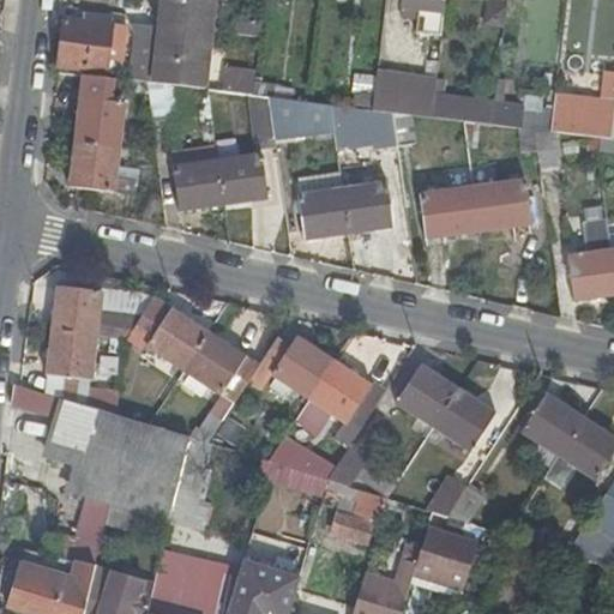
[(215,0),(162,0),(160,28),(154,84),(170,86),(206,90),(215,0)]
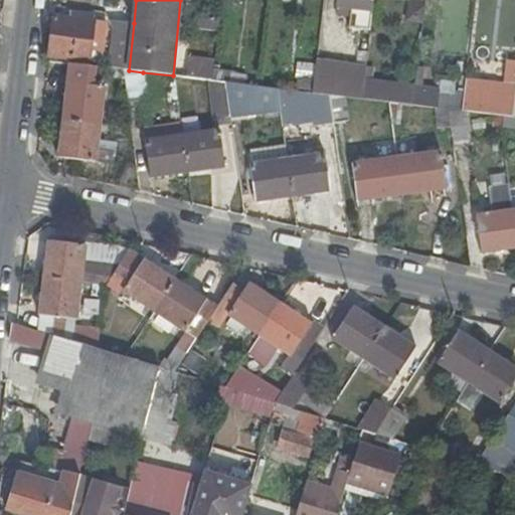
[(374,0),(336,0),(336,7),(373,11),(374,0)]
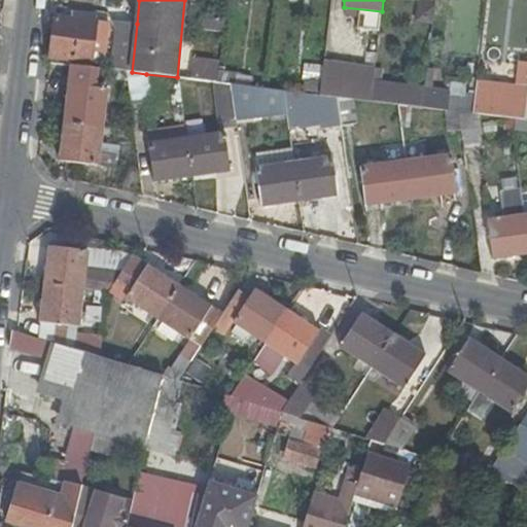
[(434,5),(418,3),(415,22),(432,25),(434,5)]
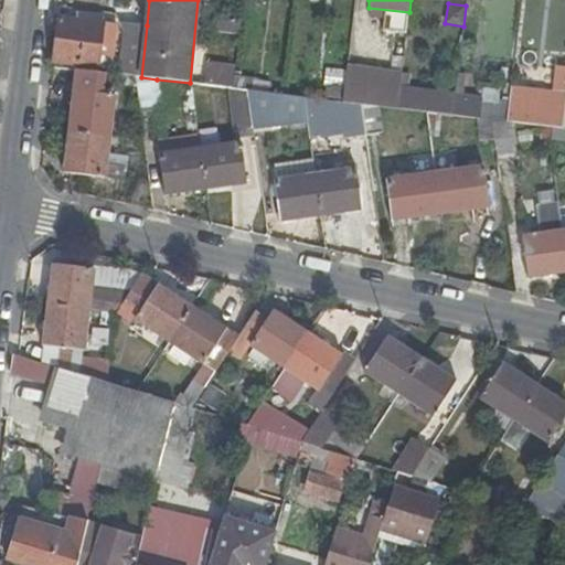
[(78,16),(77,21),(61,20),(55,61),(98,65),(104,18),(78,16)]
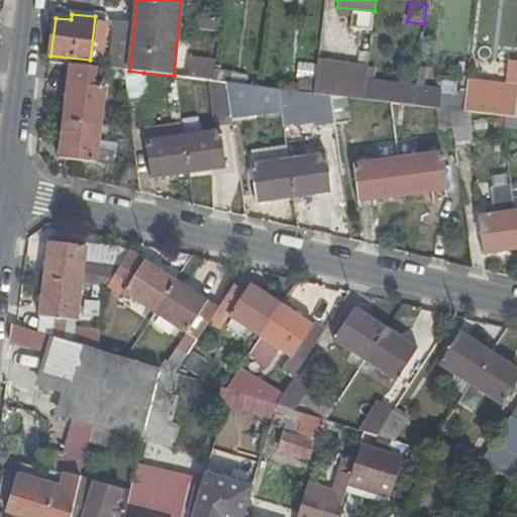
[(221,19),(196,16),(194,28),(219,31),(221,19)]
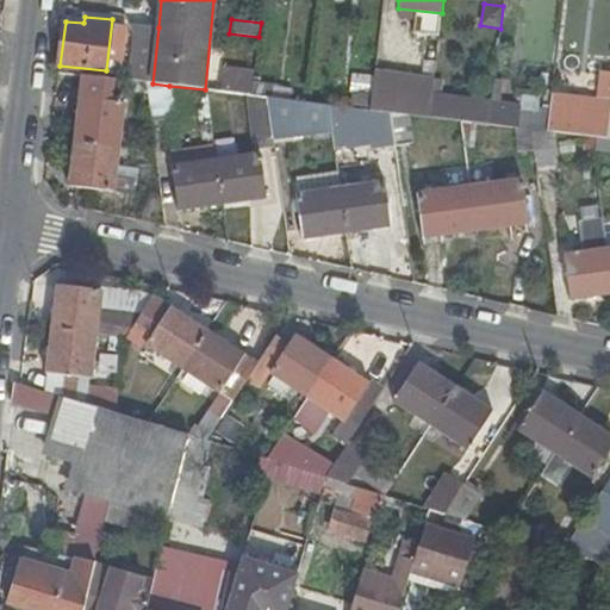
[(159,27),(129,24),(134,36),(129,81),(148,83),(153,83),(159,27)]
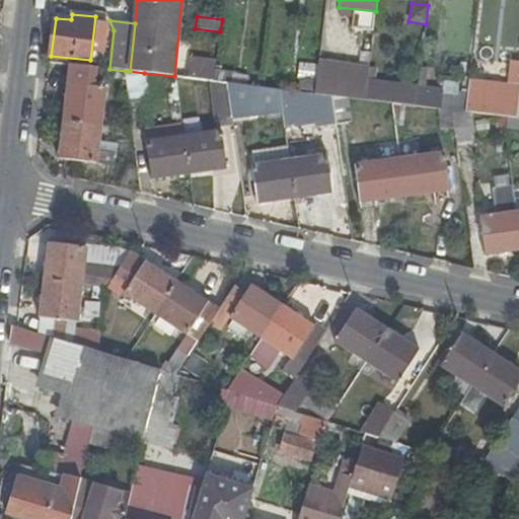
[(207,80),(212,60),(189,54),(183,74),(207,80)]
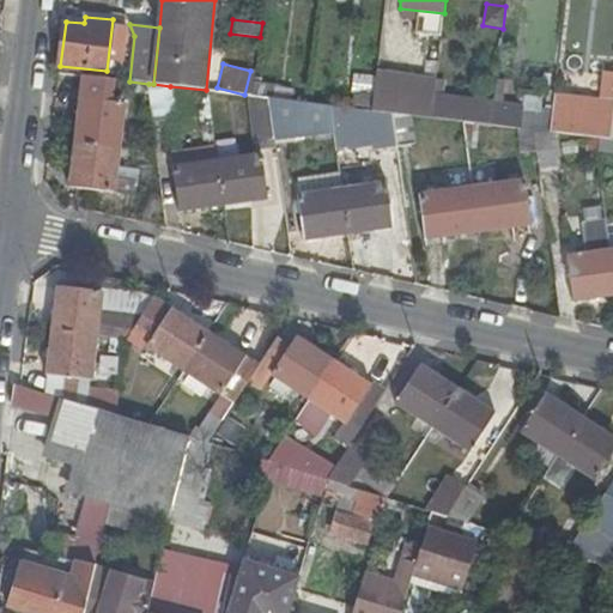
[(437,80),(377,73),(377,76),(375,95),(372,111),(374,111),(382,113),(393,114),(412,116),(432,119),(435,96),(437,80)]
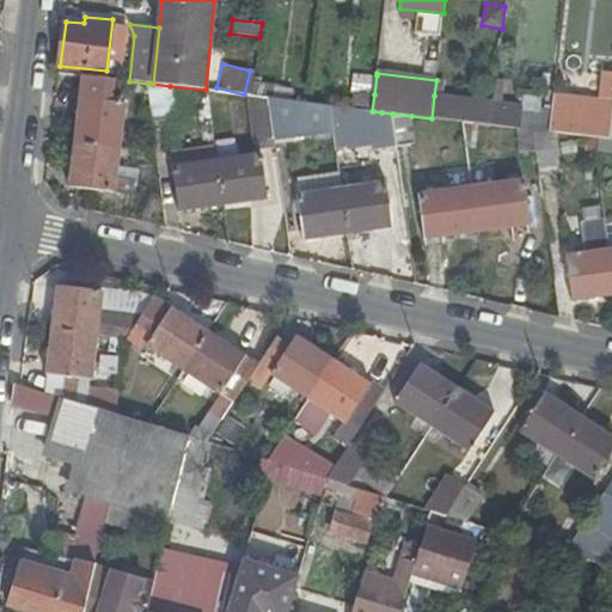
[(352,91),(374,95),(377,75),(354,74),(352,91)]
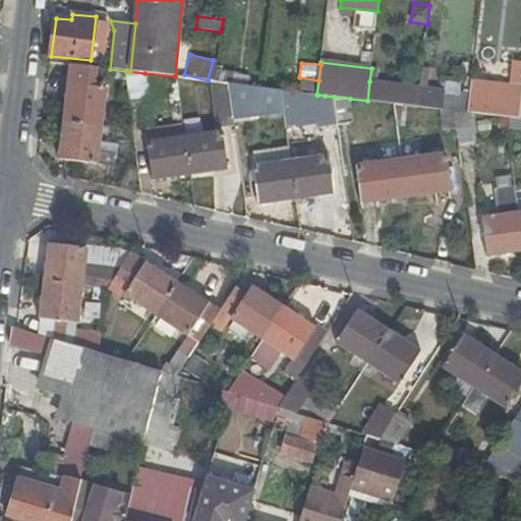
[(239,72),(217,70),(216,81),(230,83),(238,84),(239,72)]
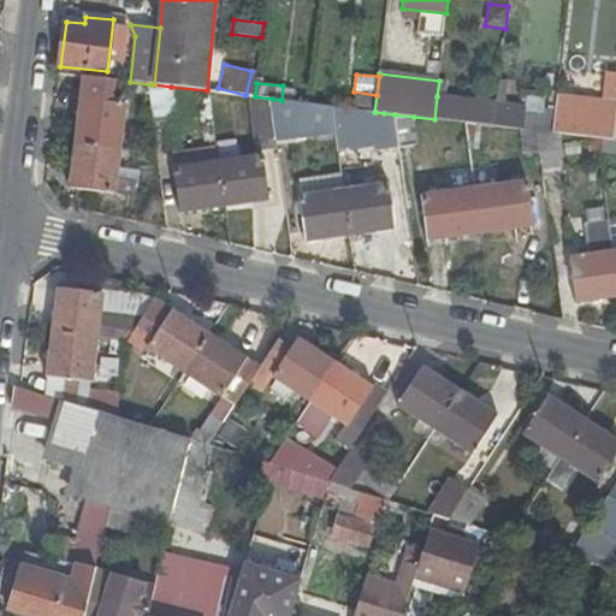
[(173,114),(171,87),(154,84),(149,84),(154,117),(173,114)]
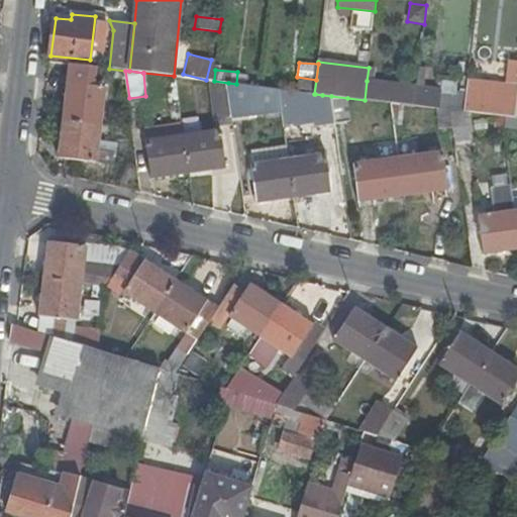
[(516,84),(469,79),(468,84),(516,89),(516,84)]
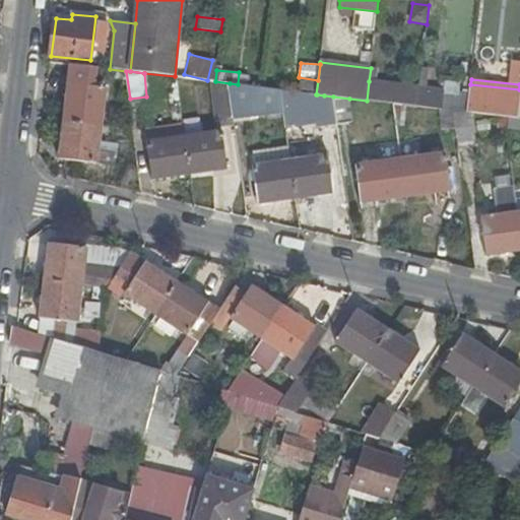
[(216,123),(234,121),(234,118),(230,83),(215,81),(210,81),(216,123)]
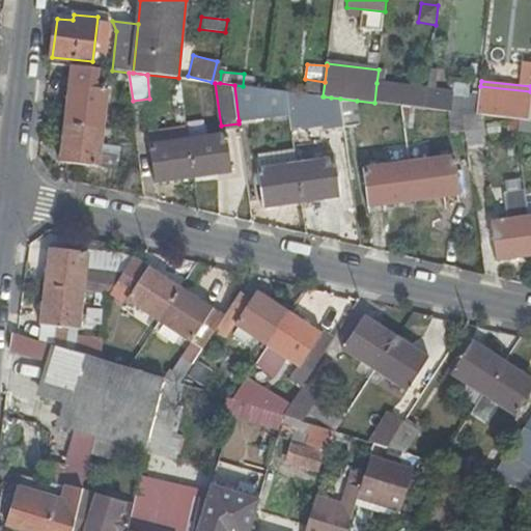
[(427,89),(376,83),(374,103),(401,106),(415,107),(425,109),(427,89)]
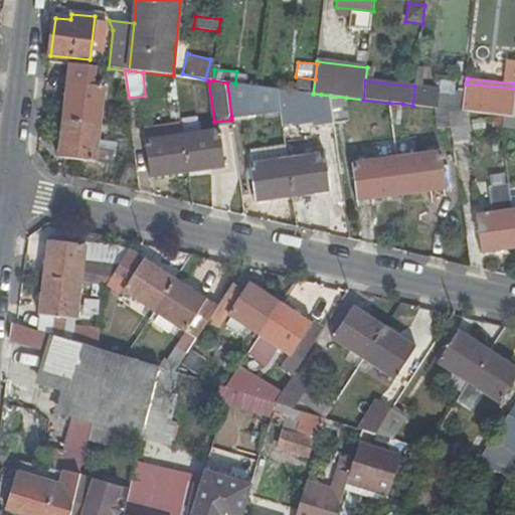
[(231,117),(249,115),(282,111),(279,89),(235,83),(227,82),(231,117)]
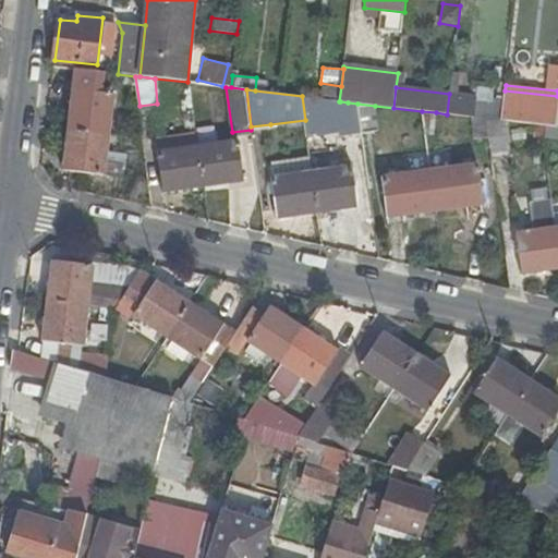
[(73,113),(71,131),(109,135),(113,95),(73,91),(71,100),(71,113),(73,113)]
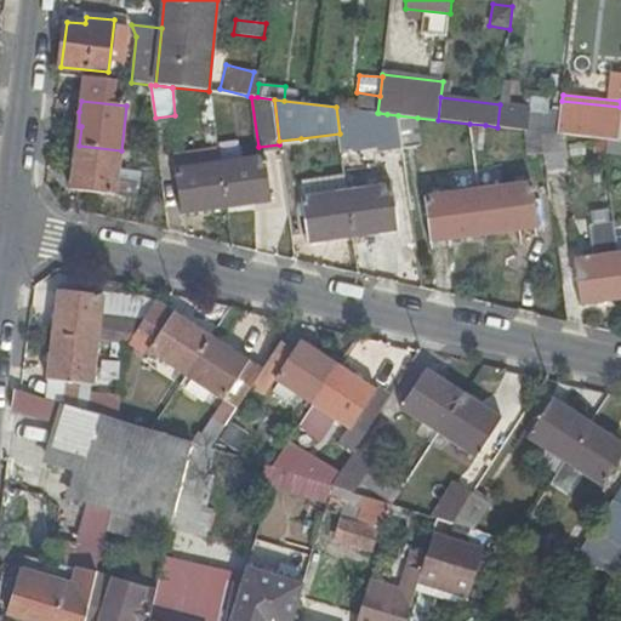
[(620,114),(620,107),(562,101),(558,134),(617,142),(620,114)]
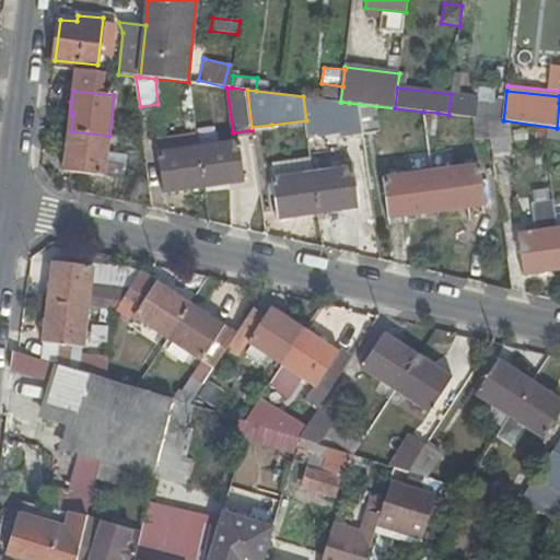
[(346,136),(363,133),(359,104),(349,103),(341,102),(346,136)]
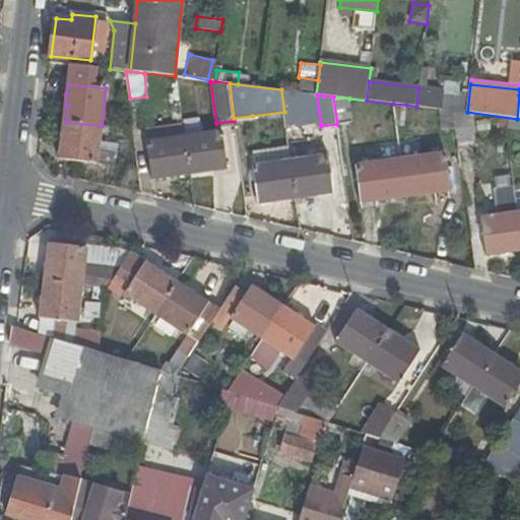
[(353,121),(349,99),(333,96),(337,124),(353,121)]
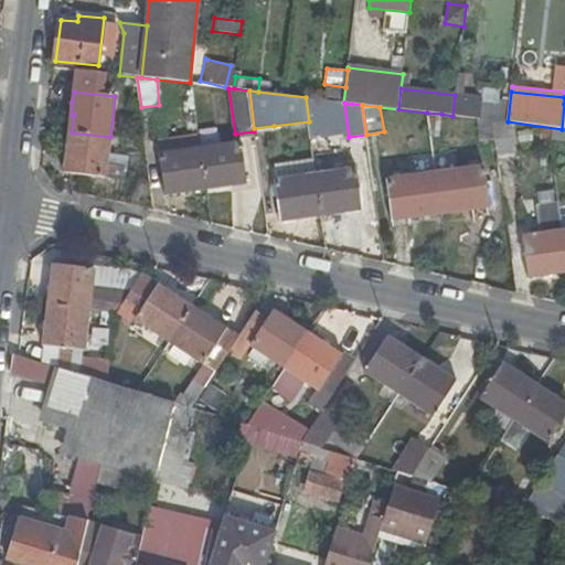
[(441,114),(427,113),(430,134),(440,135),(441,114)]
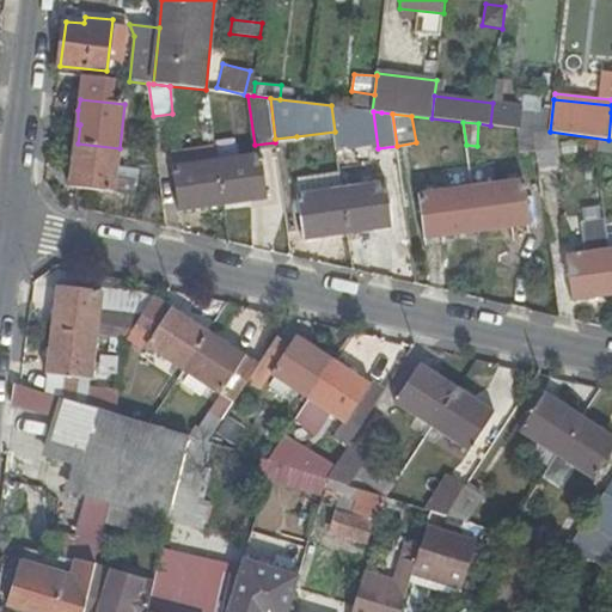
[(519,153),(537,151),(534,132),(533,130),(515,128),(519,153)]
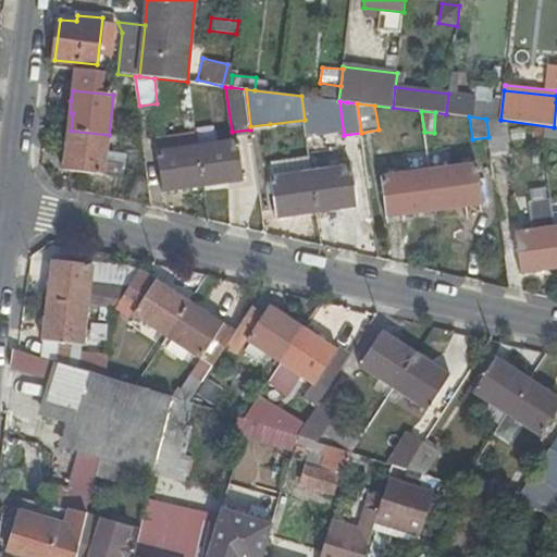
[(103,175),(109,135),(71,131),(69,148),(66,147),(65,156),(63,170),(103,175)]
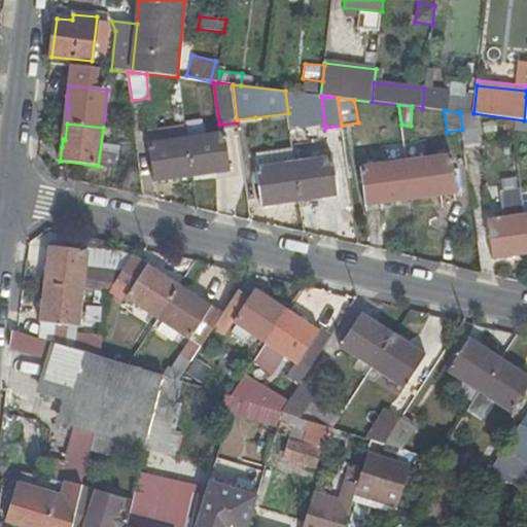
[(185,127),(161,130),(162,143),(187,139),(185,127)]
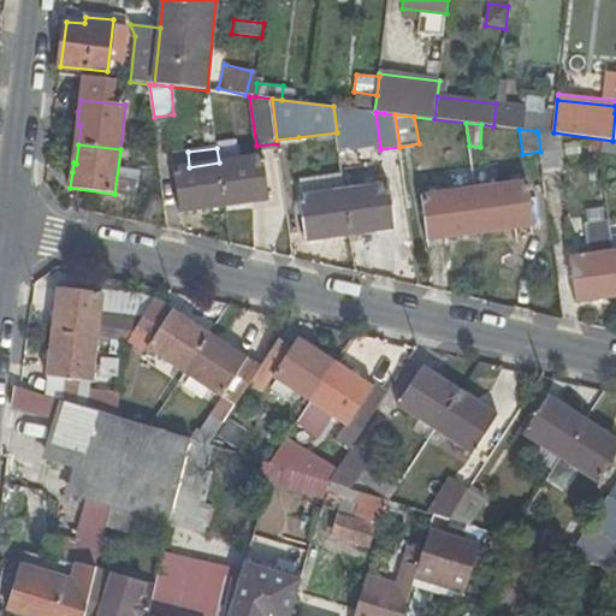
[(262,158),(219,163),(224,203),(242,201),(243,203),(256,203),(270,202),(262,158)]
